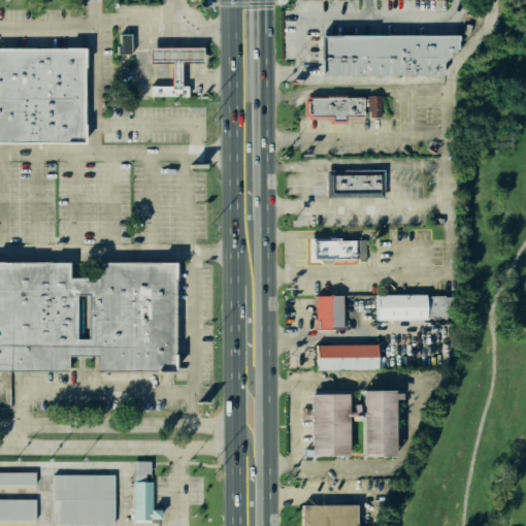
[(119,52),(119,44),(122,43),(122,32),(133,32),(132,52),(119,52)]
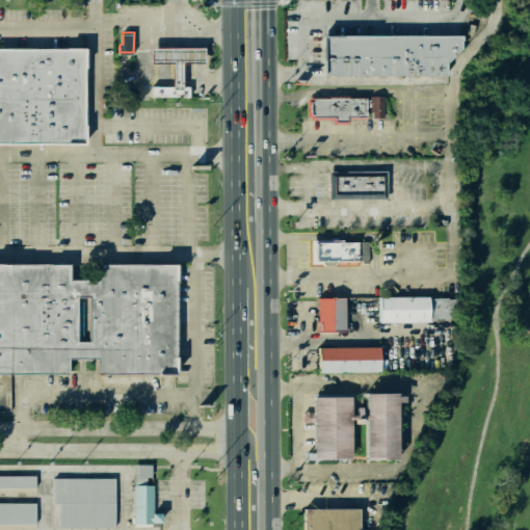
[(323,35),(465,36),(465,49),(452,63),(452,79),(323,78),(323,35)]
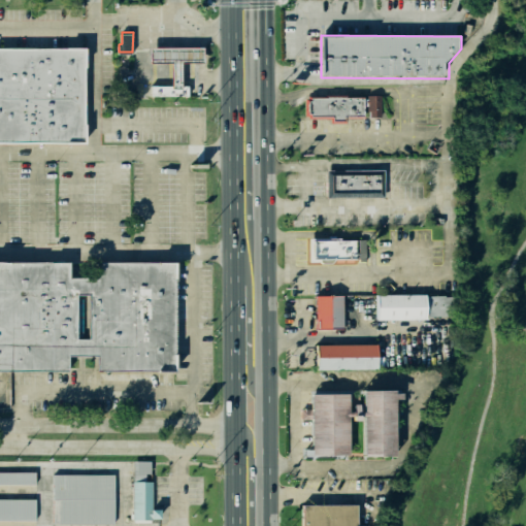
[(205,45),(152,45),(152,60),(173,60),(173,85),(161,85),(161,93),(190,93),(190,84),(184,84),(184,60),(205,60),(205,45)]
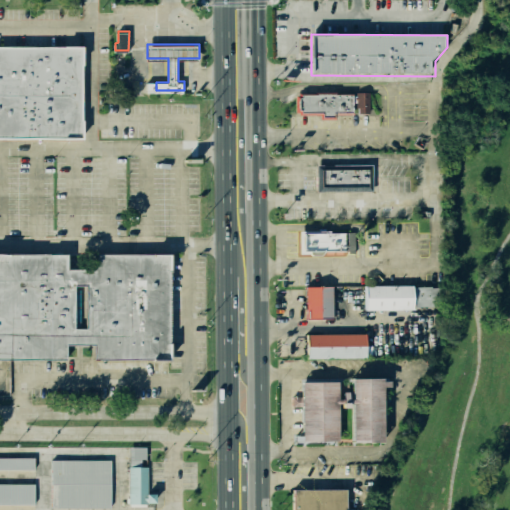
[(0,46),(33,46),(84,46),(85,138),(0,138),(0,46)]
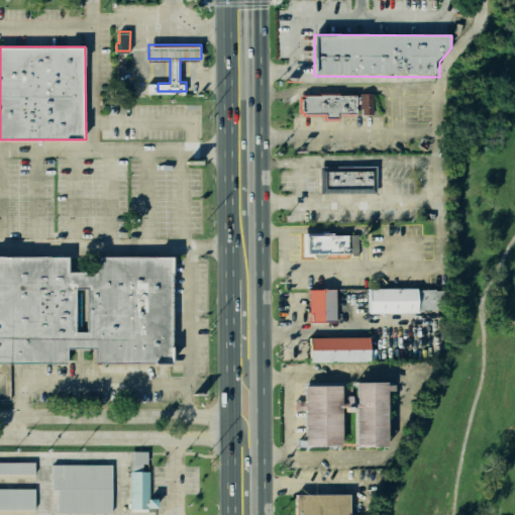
[(303,97),(303,117),(377,115),(375,93),(303,97)]
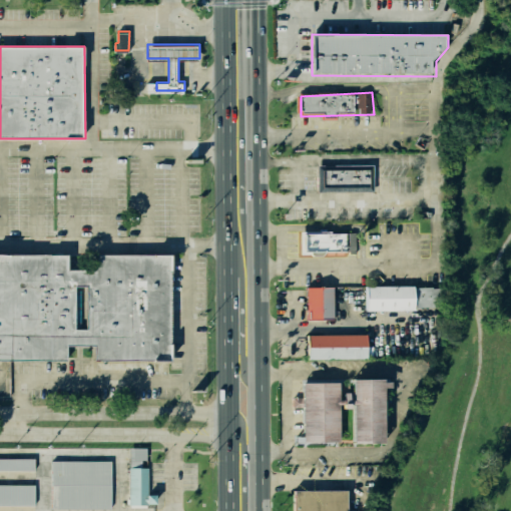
[(320,166),(320,191),(377,190),(377,166),(320,166)]
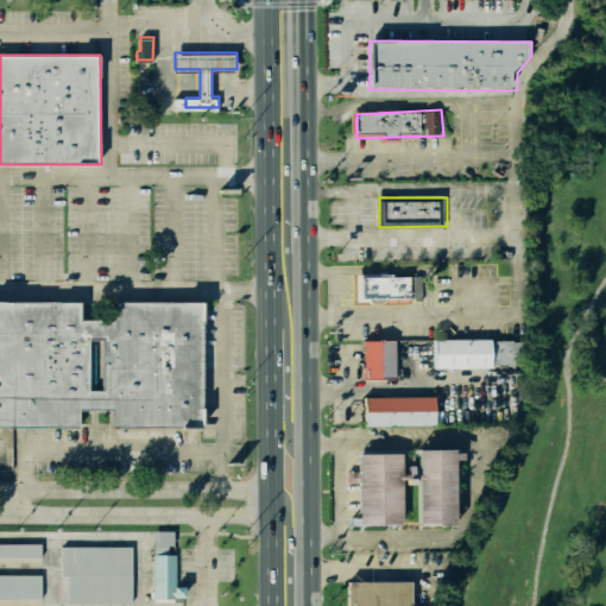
[(358,277),(414,276),(414,301),(358,301),(358,277)]
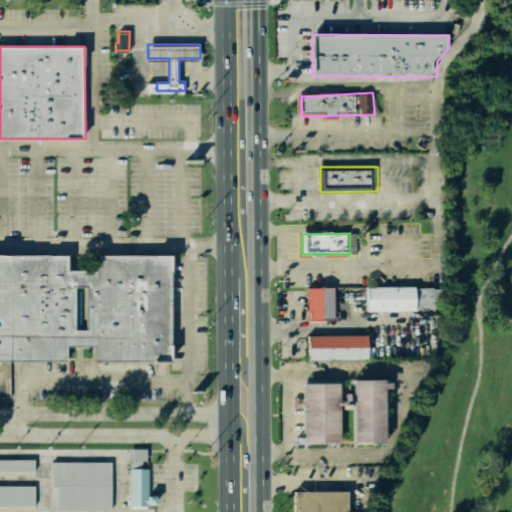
[(0,361),(175,361),(175,256),(98,255),(97,272),(69,272),(69,254),(0,253),(0,361)]
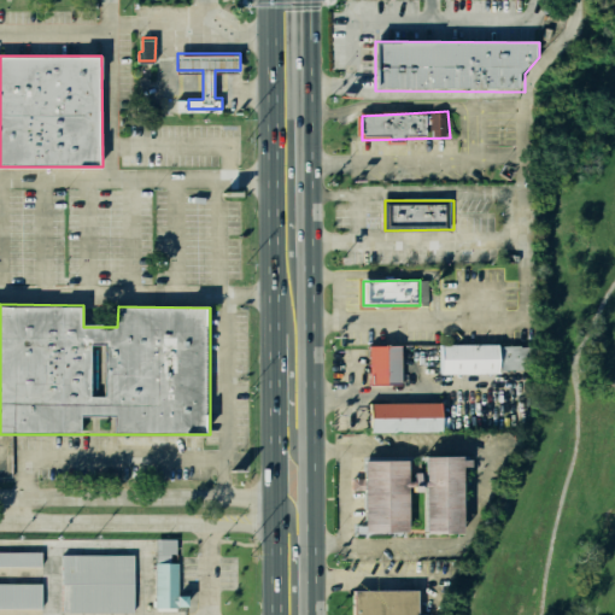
[(438,346),(496,345),(496,373),(438,373),(438,346)]
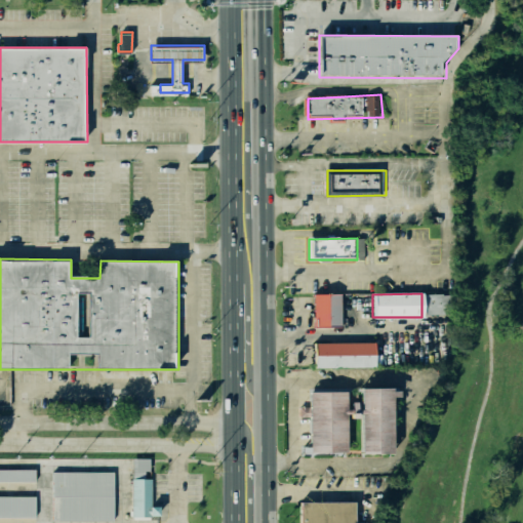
[(315,295),(342,294),(343,328),(315,328),(315,295)]
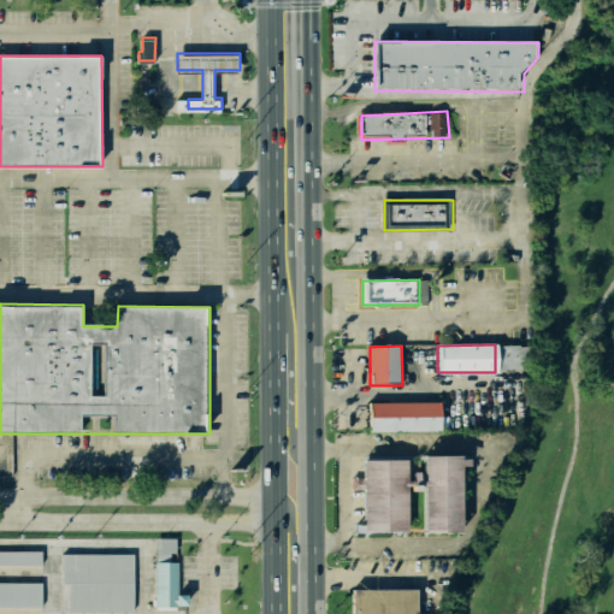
[(369,405),(443,403),(443,417),(452,417),(452,431),(370,434),(369,405)]
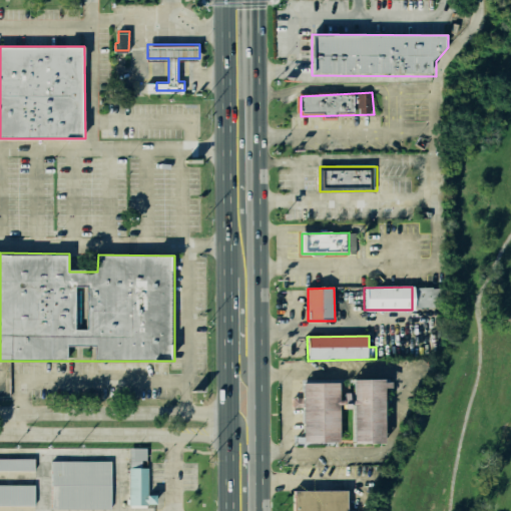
[(307,380),(341,380),(341,399),(351,399),(351,379),(388,379),(389,440),(352,441),(352,409),(342,409),(342,440),(307,440),(307,380)]
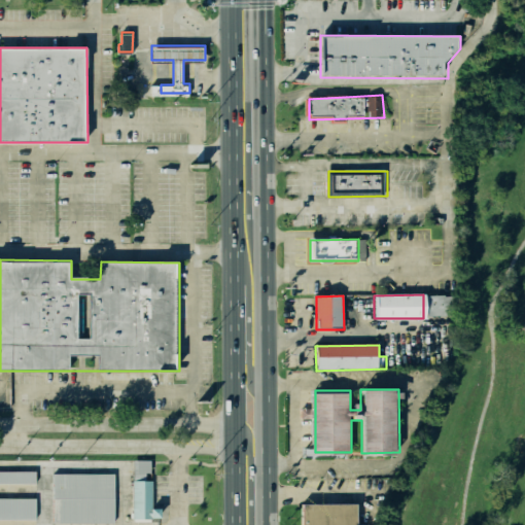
[(135,477),(146,477),(146,469),(152,470),(152,459),(135,458),(135,477)]
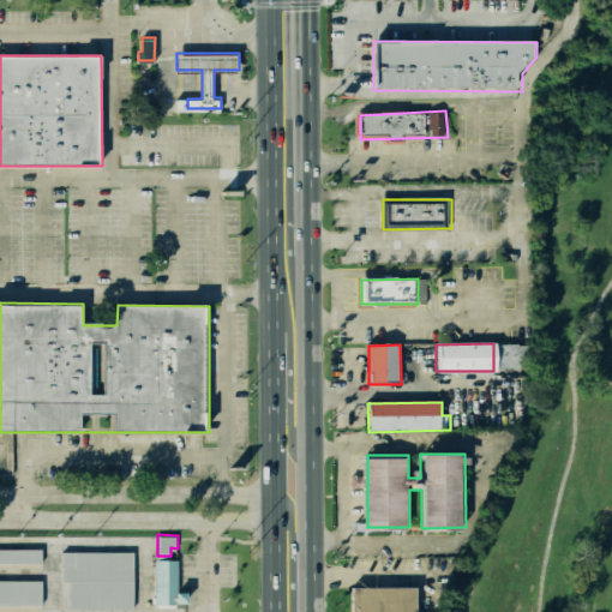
[(0,549),(41,550),(41,564),(0,563),(0,549)]
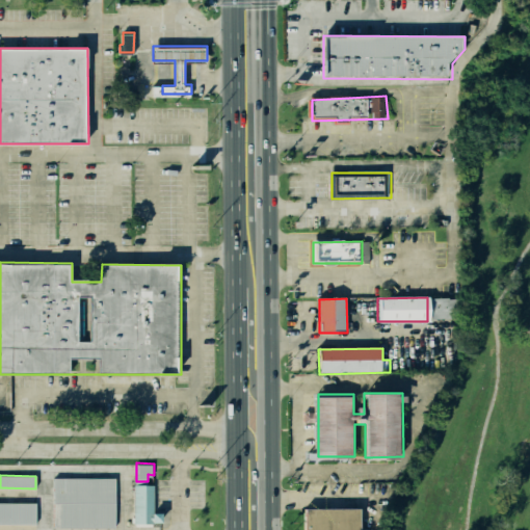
[(56,478),(117,478),(117,527),(56,526),(56,478)]
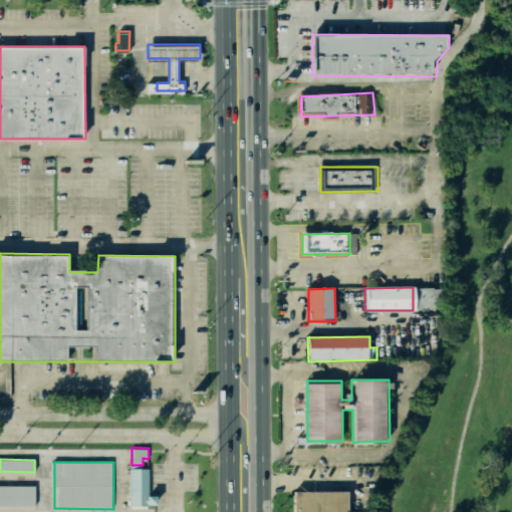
[(133,469),(149,470),(149,495),(155,496),(155,504),(147,504),(147,509),(132,509),(133,469)]
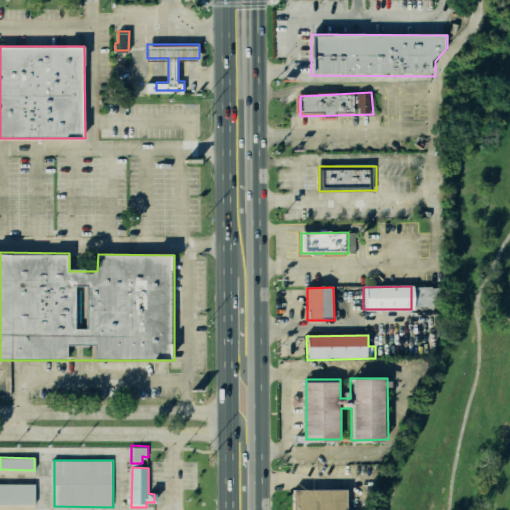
[(0,482),(32,484),(32,503),(0,502),(0,482)]
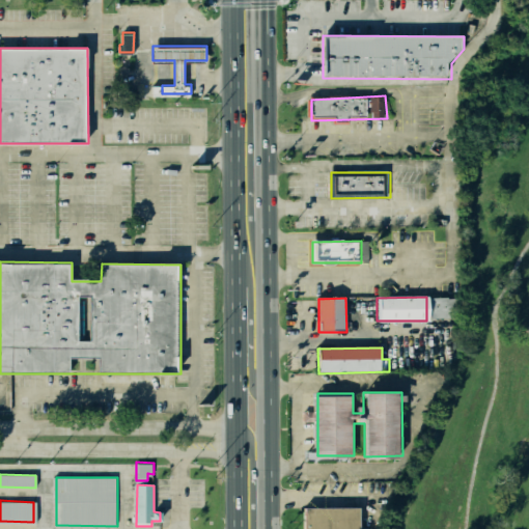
[(308,528),(308,508),(361,508),(361,528),(308,528)]
